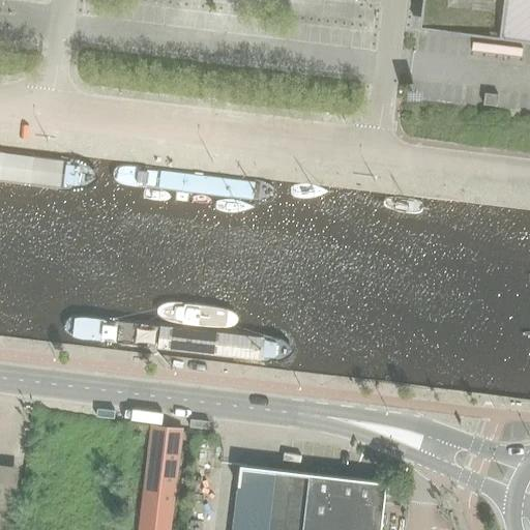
[(529,40),(529,0),(421,0),(418,28),(529,40)]
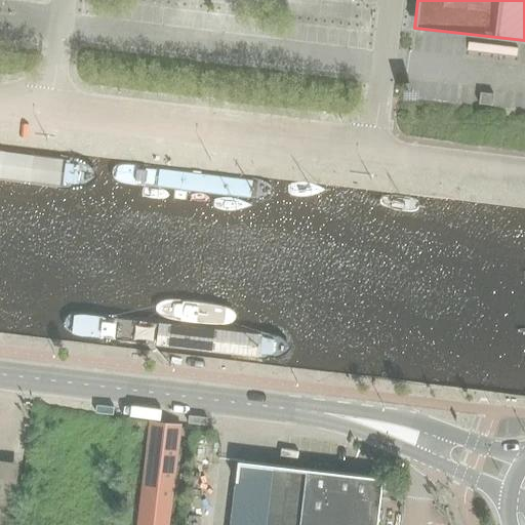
[(491,106),(493,94),(480,92),(478,104),(491,106)]
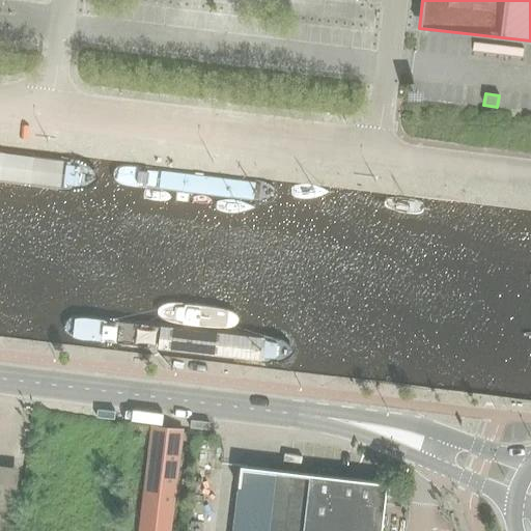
[(133,352),(135,331),(74,324),(72,344),(133,352)]
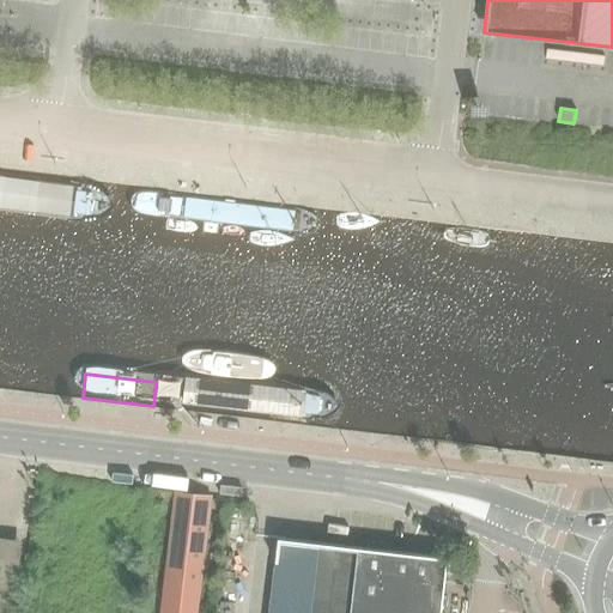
[(389,407),(387,431),(483,442),(485,418),(389,407)]
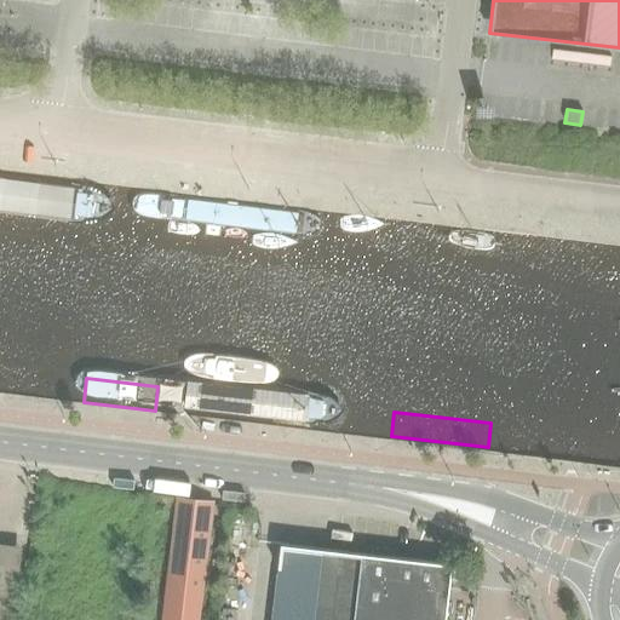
[(197,619),(212,504),(176,499),(161,619),(197,619)]
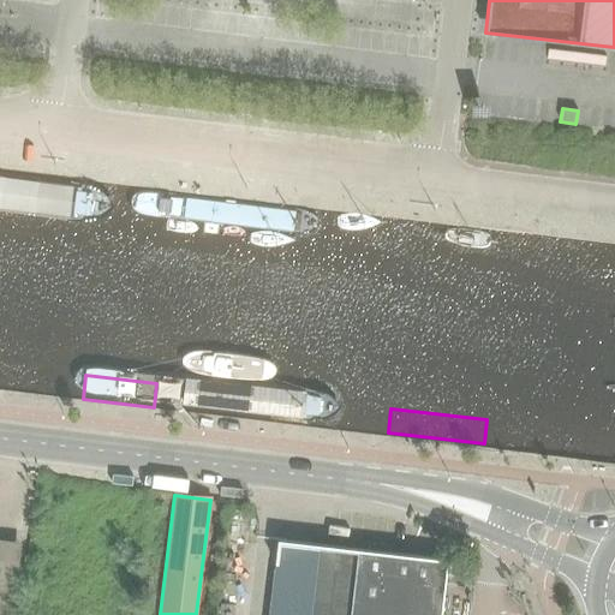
[(436,614),(437,610),(440,610),(441,609),(437,608),(441,587),(442,587),(442,585),(441,585),(443,563),(446,563),(446,561),(382,554),(383,544),(366,543),(365,551),(278,541),(269,614),(436,614)]
